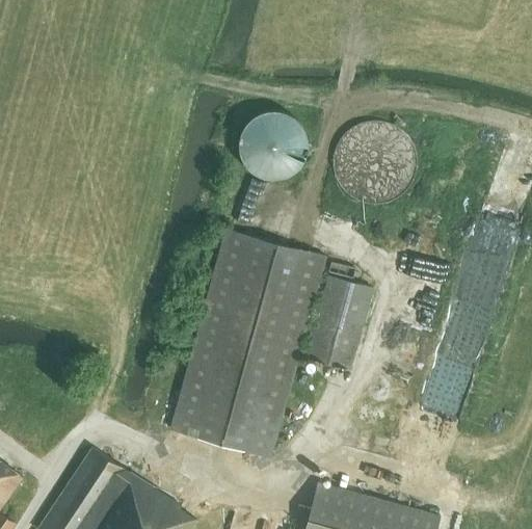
[(277,181),(288,178),(296,173),(303,164),(308,155),(309,144),(307,134),(301,126),(294,117),(285,113),(274,111),(264,112),(255,117),(246,124),(241,133),(239,143),(239,154),(243,163),(249,172),(258,178),(267,181),(277,181)]
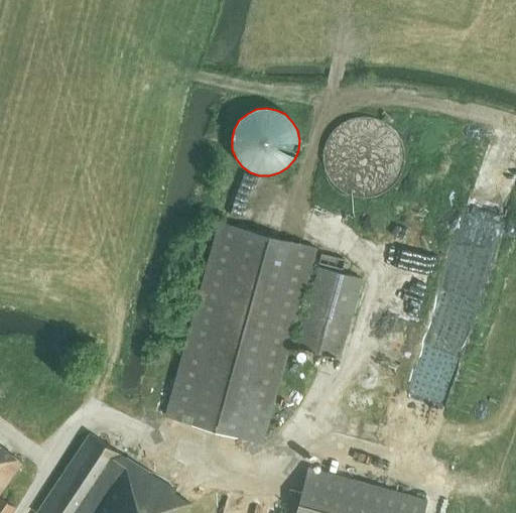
[(363,200),(370,200),(376,198),(382,196),(387,193),(392,188),(396,183),(399,177),(401,172),(403,166),(403,159),(403,153),(401,147),(399,141),(396,136),(392,131),(387,127),(382,124),(376,121),(370,120),(363,119),(357,120),(351,121),(345,124),(340,127),(335,131),(331,136),(328,141),(325,147),(324,153),(323,159),(324,166),(325,172),(328,177),(331,183),(335,188),(340,193),(345,196),(351,198),(357,200),(363,200)]
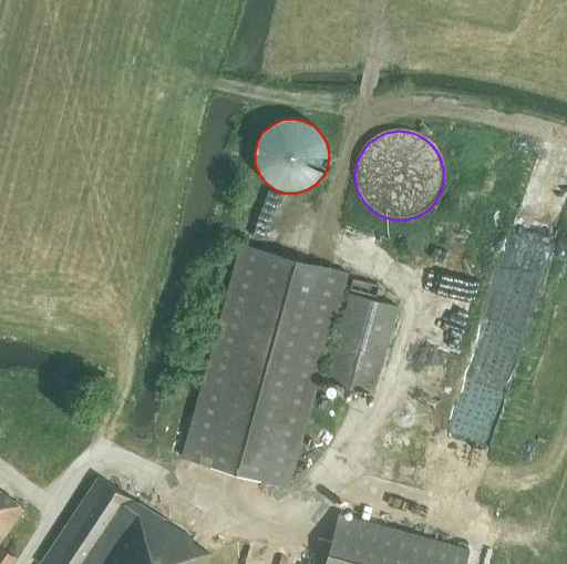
[(524,278),(544,279),(544,238),(508,238),(507,293),(524,294),(524,278)]
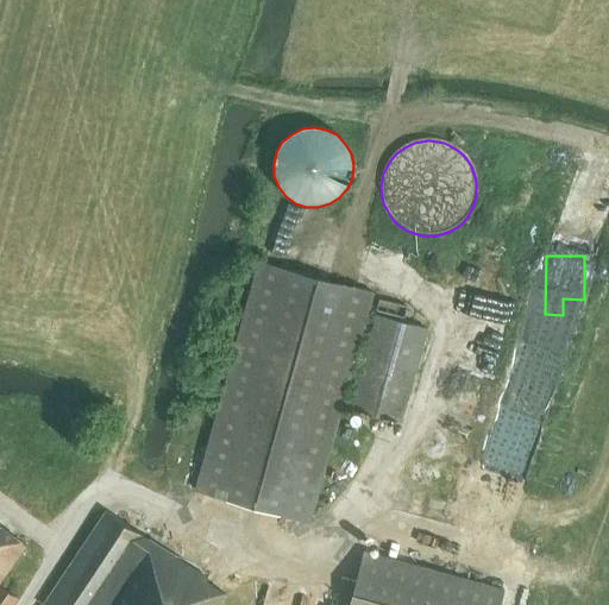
[(359,373),(351,371),(372,295),(258,264),(195,492),(309,523),(347,388),(355,390),(350,410),(400,426),(426,332),(376,317),(359,373)]
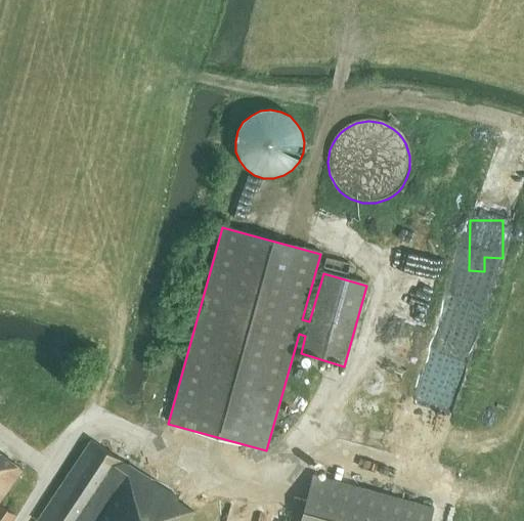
[(187,520),(193,513),(175,501),(177,498),(90,442),(38,520),(187,520)]
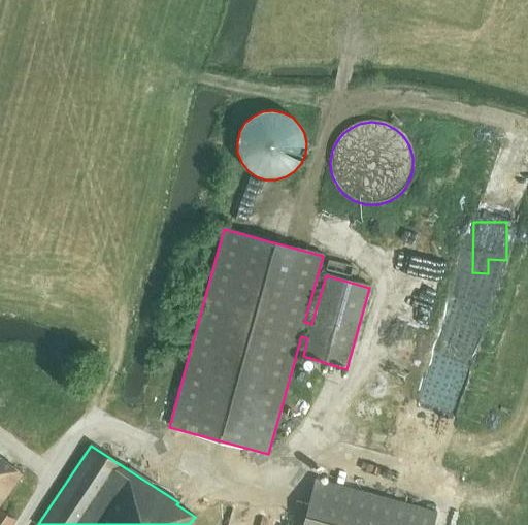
[(0,511),(0,506),(23,474),(2,460),(6,456),(0,451),(0,524),(11,524),(14,521),(0,511)]
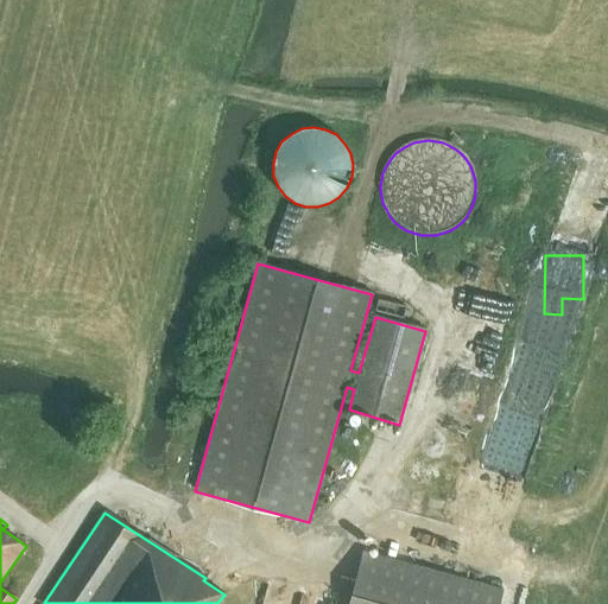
[(499,603),(502,590),(362,552),(348,603),(499,603)]
